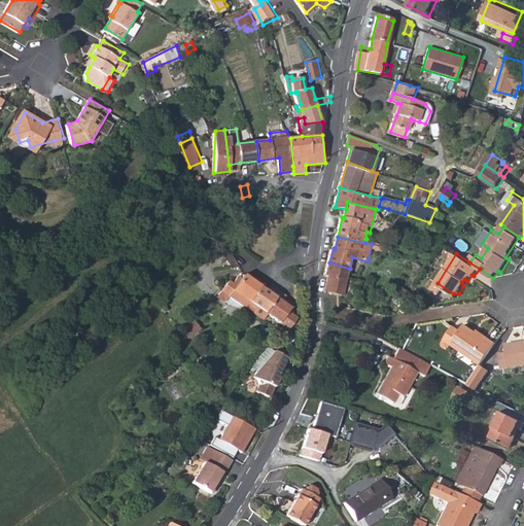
[(237,273),(243,269),(234,254),(226,258),(237,273)]
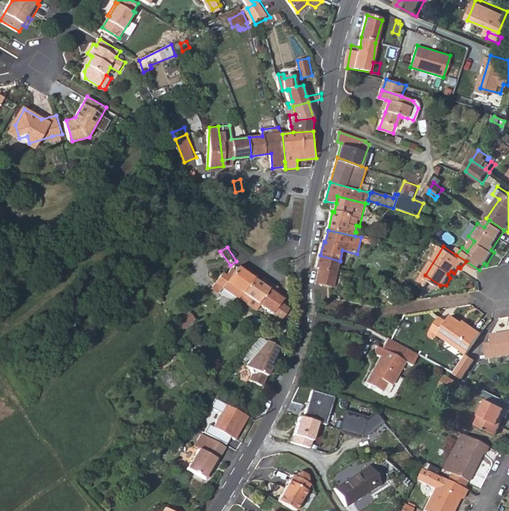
[(320,255),(318,266),(321,267),(317,279),(331,283),(333,284),(334,281),(339,283),(343,270),(338,269),(340,261),(320,255)]
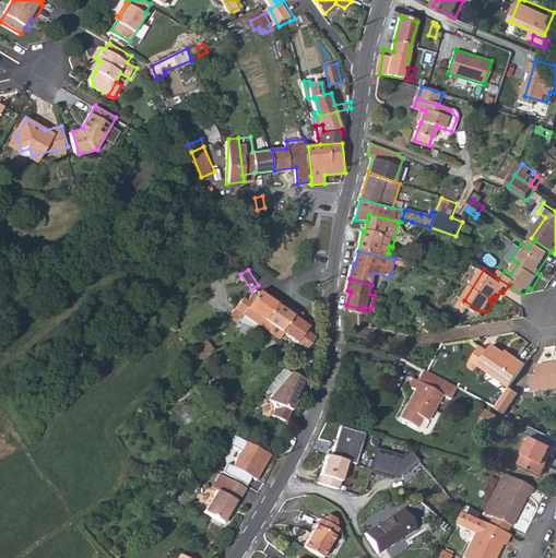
[(244,313),(260,324),(267,319),(278,304),(261,292),(252,303),(244,313)]
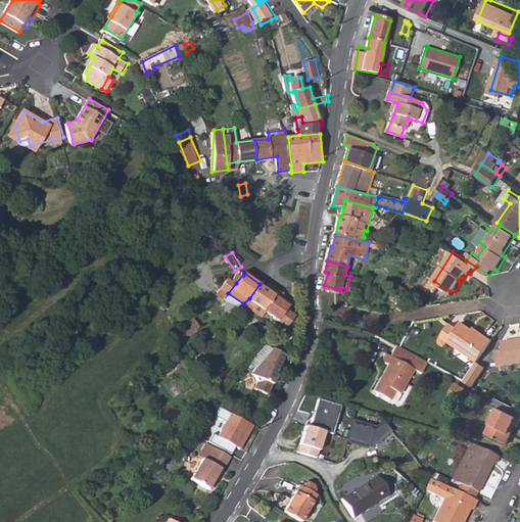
[(223,288),(228,293),(236,283),(230,278),(223,288)]
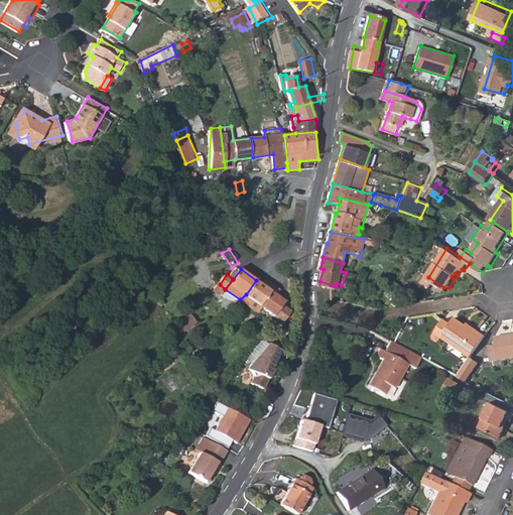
[(263,306),(271,311),(272,310),(276,313),(284,303),(286,300),(277,294),(281,289),(273,284),(269,289),(256,280),(246,294),(240,299),(259,312),(263,306)]
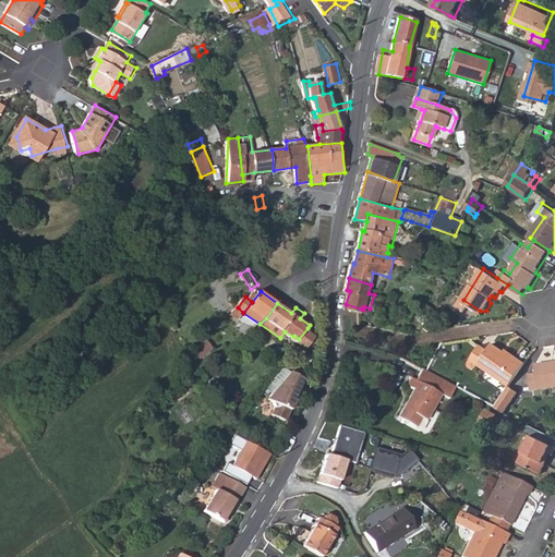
[(317,335),(308,328),(299,339),(294,336),(293,337),(309,348),(317,335)]
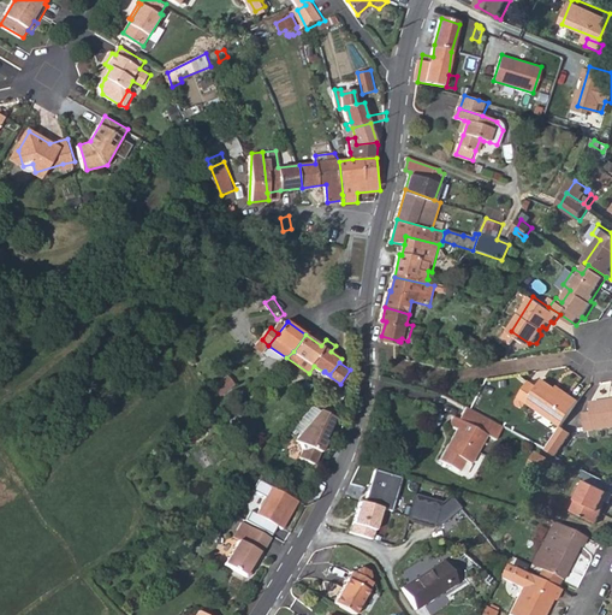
[(217,383),(221,392),(237,385),(232,374),(217,383)]
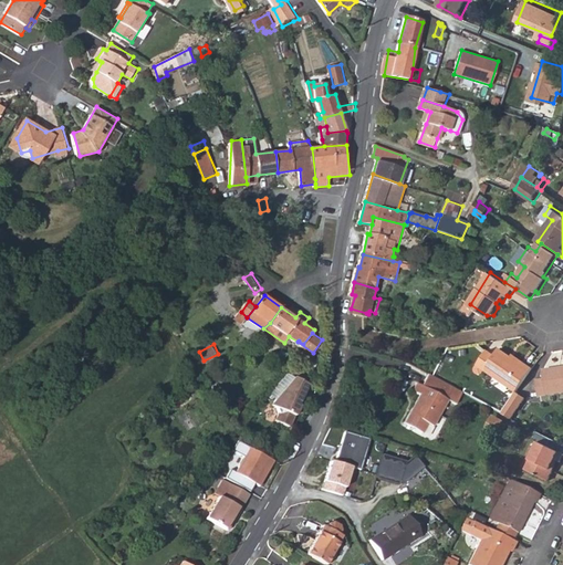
[(487,369),(519,391),(535,368),(525,362),(524,364),(502,348),(497,355),(490,351),(480,364),(480,365),(480,366),(480,367),(480,368),(481,369),(482,370),(483,370),(485,370),(486,370),(487,369)]
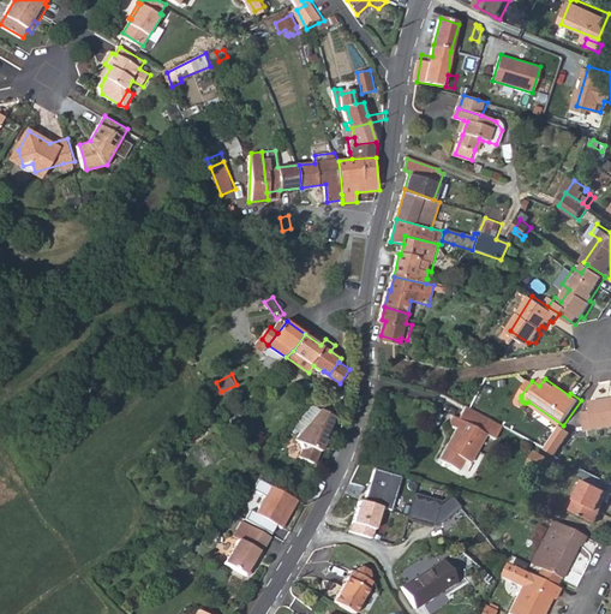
[(588,428),(610,424),(610,404),(609,399),(592,403),(593,413),(586,415),(588,428)]
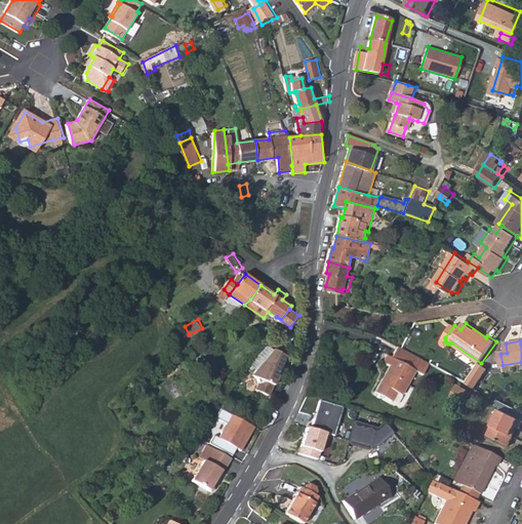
[(425,374),(431,364),(403,349),(399,347),(393,358),(389,355),(385,364),(391,367),(377,393),(394,401),(398,394),(403,396),(416,370),(425,374)]
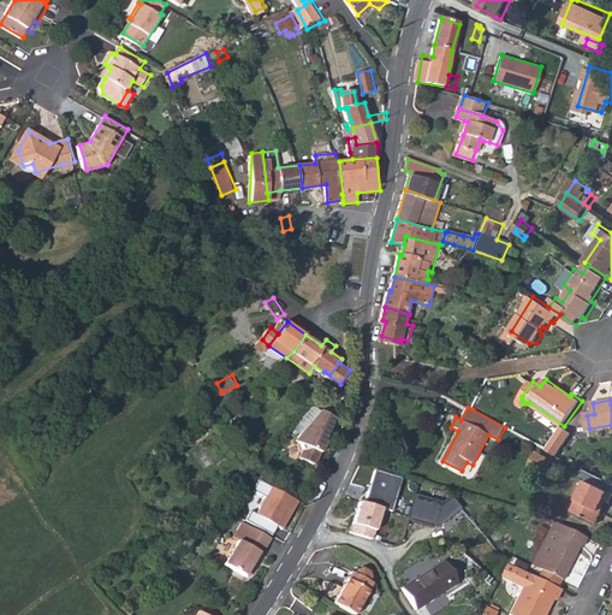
[(336,418),(322,411),(297,441),(302,444),(304,449),(301,457),(316,465),(321,453),(322,453),(327,442),(325,439),(336,418)]
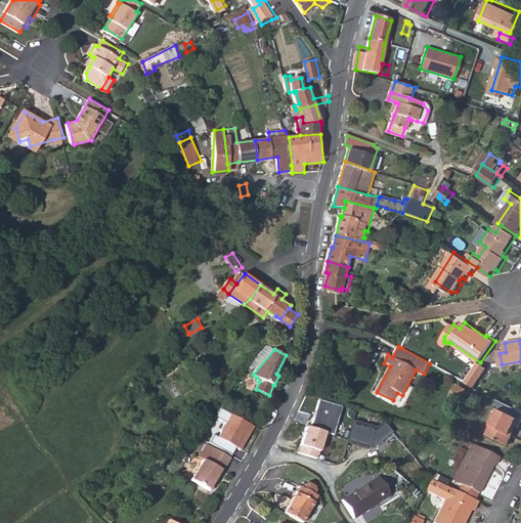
[(487,368),(480,363),(467,383),(476,387),(487,368)]
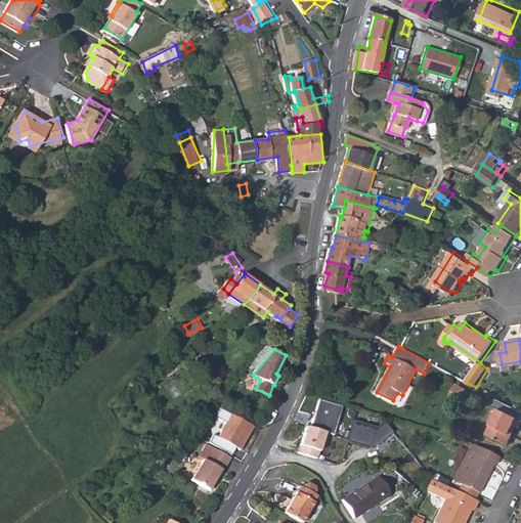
[(342,406),(321,401),(314,429),(305,427),(299,450),(318,454),(323,431),(335,434),(342,406)]
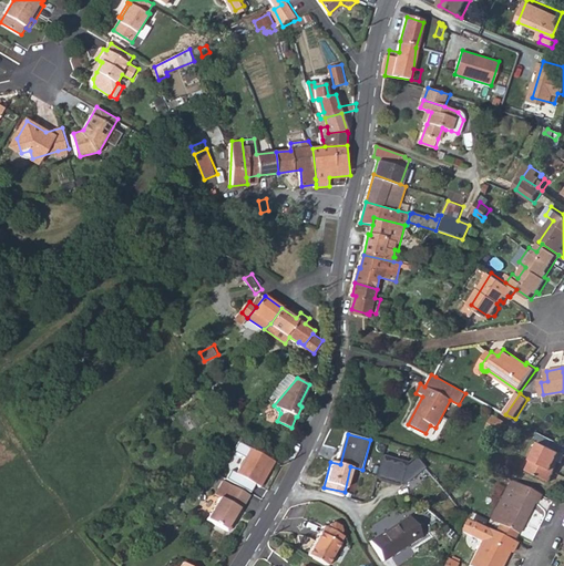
[(563,452),(543,442),(529,471),(552,482),(557,471),(554,470),(559,461),(562,462),(563,463),(563,452)]
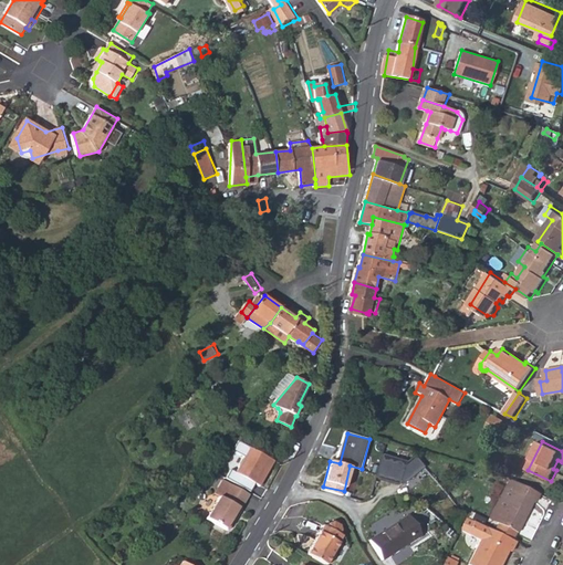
[(241,442),(236,452),(247,459),(239,473),(233,471),(230,478),(253,491),(258,483),(263,485),(271,472),(269,471),(270,468),(272,469),(277,461),(241,442)]
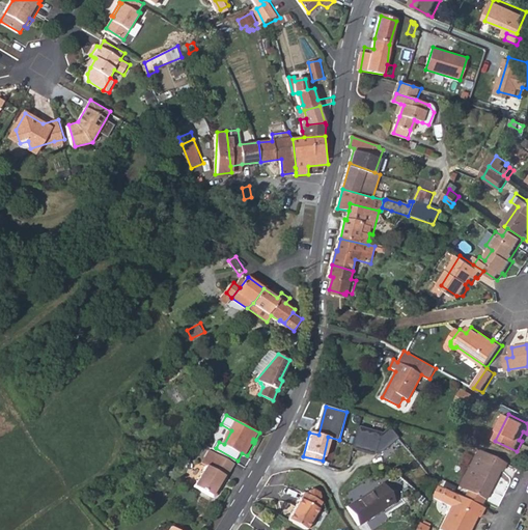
[(382,431),(360,426),(355,447),(377,452),(377,450),(380,454),(399,436),(389,426),(382,431)]
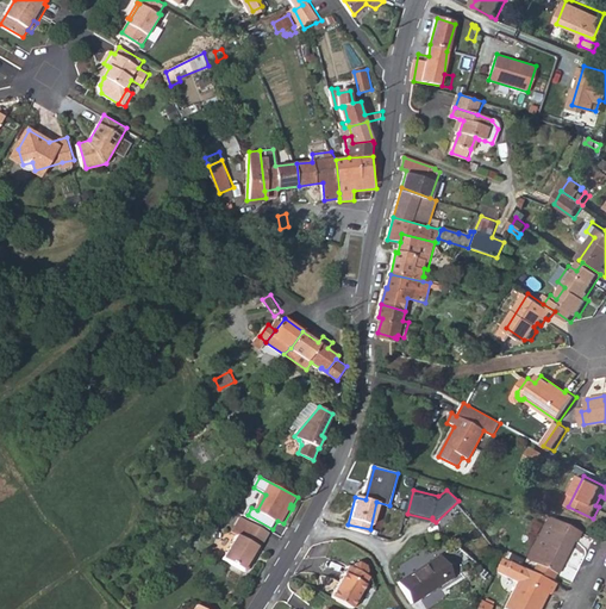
[(579,541),(583,532),(551,516),(547,526),(555,529),(538,563),(558,572),(560,573),(576,540),(579,541)]
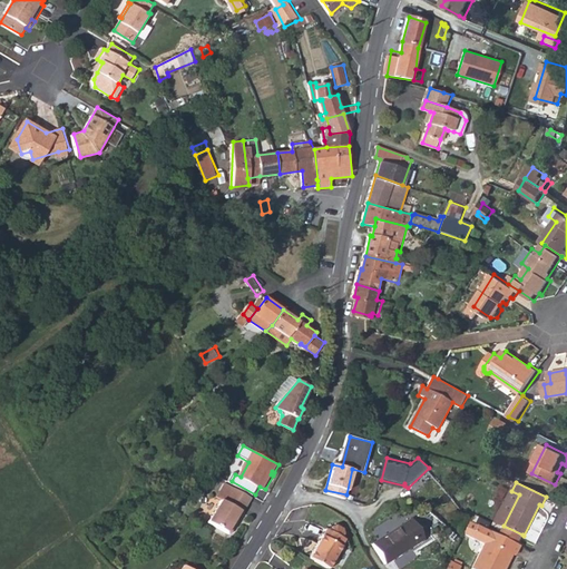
[(237,488),(227,483),(220,497),(225,499),(228,501),(237,488)]
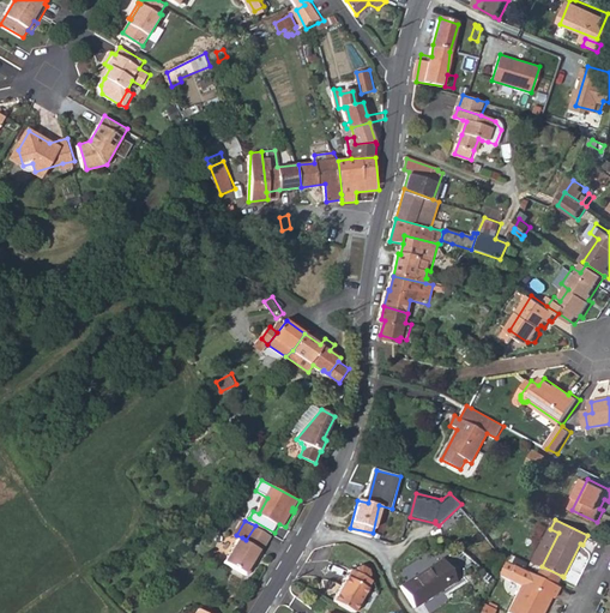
[(229,560),(251,574),(259,560),(257,559),(261,550),(264,551),(273,535),(255,526),(246,540),(242,538),(229,560)]
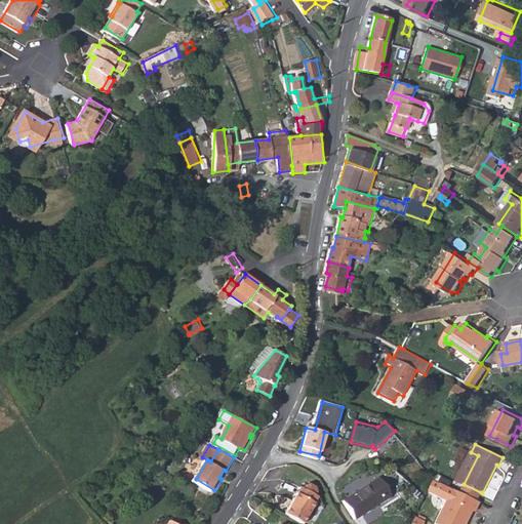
[(456,480),(464,484),(478,455),(471,452),(456,480)]
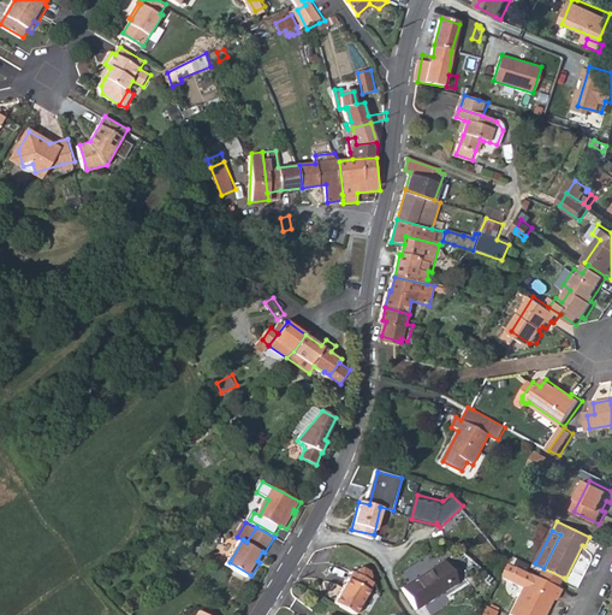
[(446,560),(404,587),(419,608),(459,581),(446,560)]
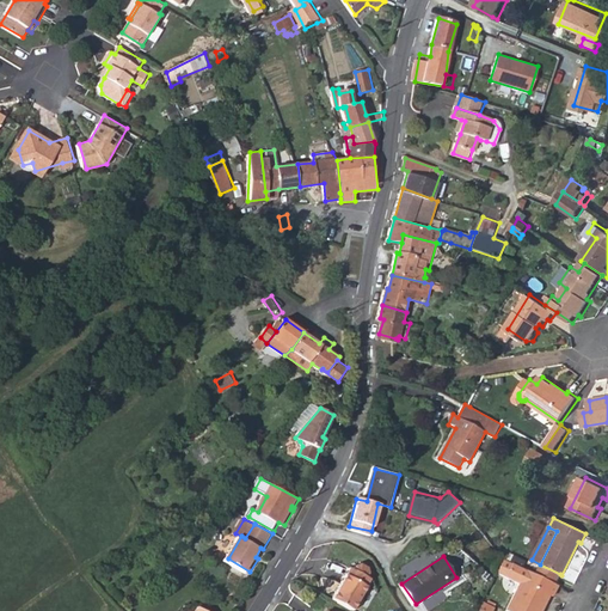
[(499,572),(508,576),(515,563),(507,558),(499,572)]
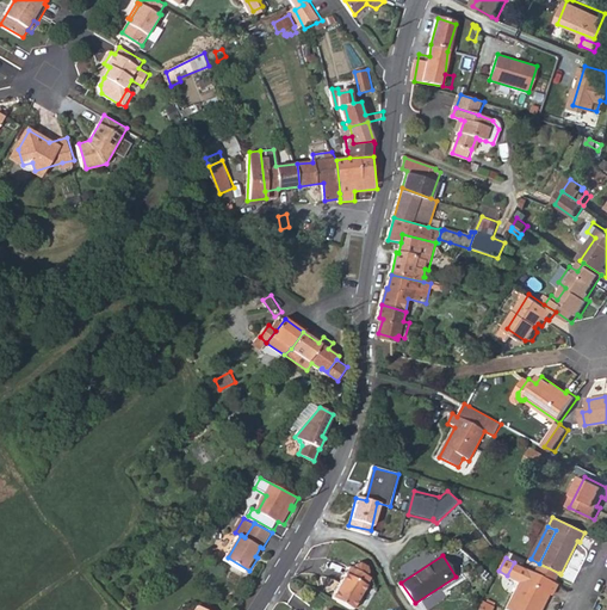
[(330,596),(351,607),(369,575),(365,573),(367,570),(365,565),(359,560),(353,562),(351,566),(347,564),(330,596)]
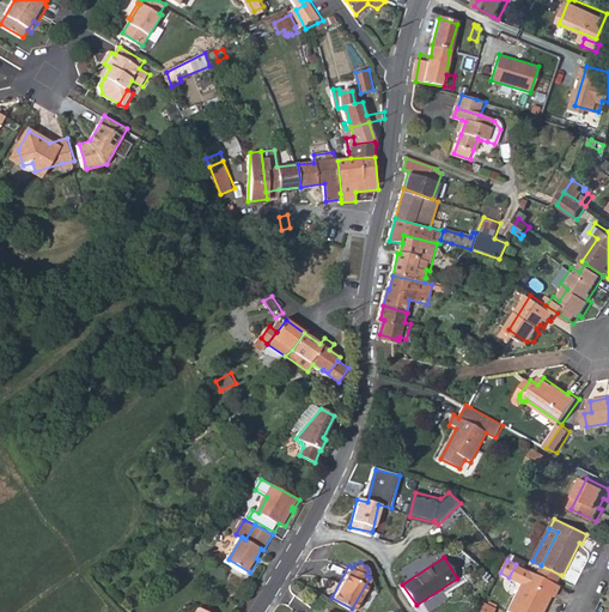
[(555,598),(560,587),(556,585),(536,575),(530,571),(516,564),(509,577),(523,585),(510,611),(511,611),(544,611),(553,597),(555,598)]
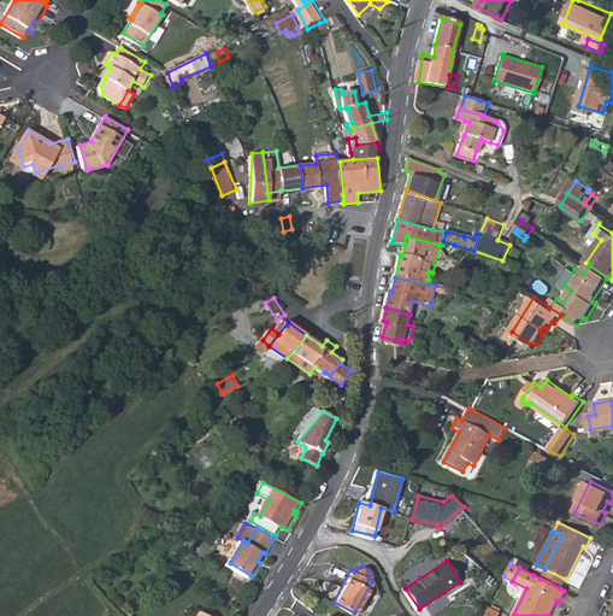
[(560,588),(565,579),(544,569),(540,579),(560,588)]
